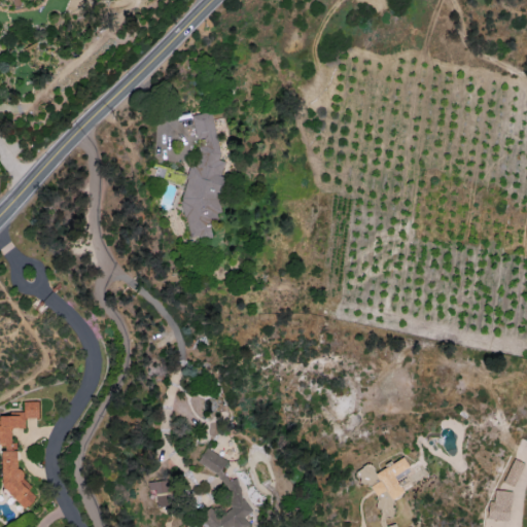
[(191,114),(196,138),(203,139),(197,165),(188,166),(181,199),(188,237),(189,237),(203,239),(211,237),(208,221),(211,220),(212,211),(219,211),(223,176),(220,176),(222,161),(218,160),(218,154),(211,111),(191,114)]
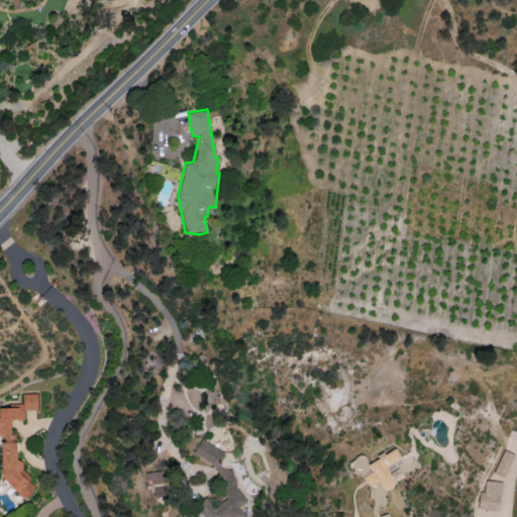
[(0,477),(23,499),(30,492),(30,478),(21,470),(21,462),(16,458),(16,441),(10,441),(9,420),(23,419),(23,410),(37,410),(36,393),(21,394),(21,404),(9,404),(6,407),(0,407),(0,477)]
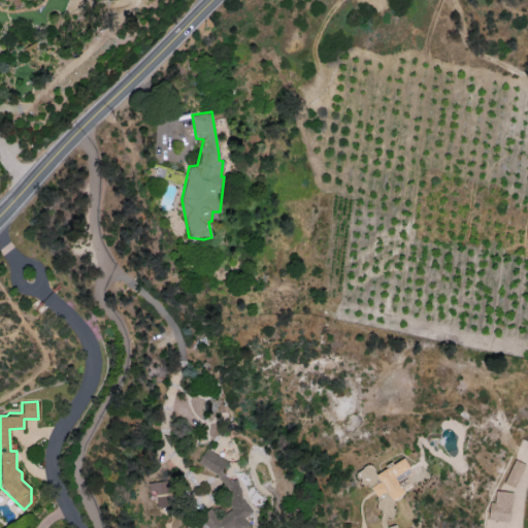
[(226,461),(205,448),(197,463),(218,475),(226,461)]
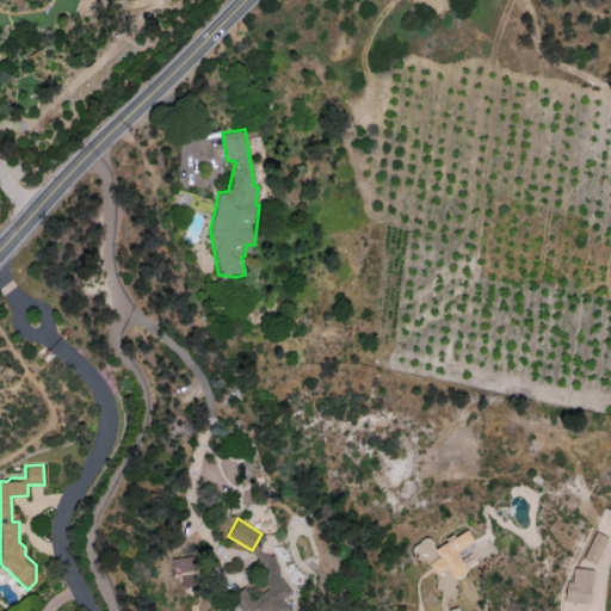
[(427,536),(409,547),(417,559),(417,561),(426,561),(434,575),(434,585),(442,596),(455,596),(455,578),(457,578),(468,571),(460,557),(460,554),(471,547),(471,539),(466,530),(455,536),(454,536),(434,548),(427,536)]
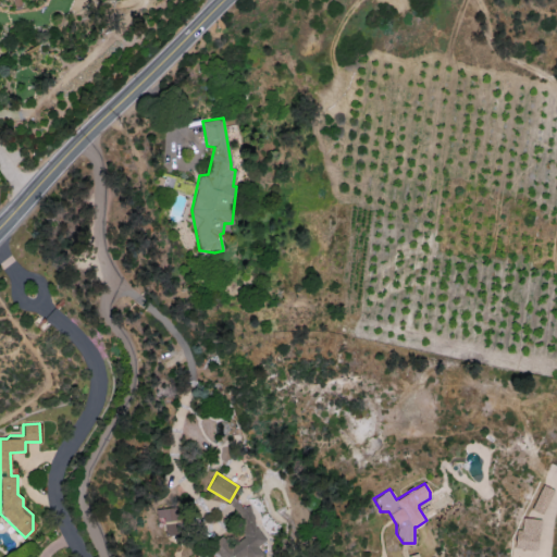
[(532,510),(543,514),(552,489),(541,485),(532,510)]
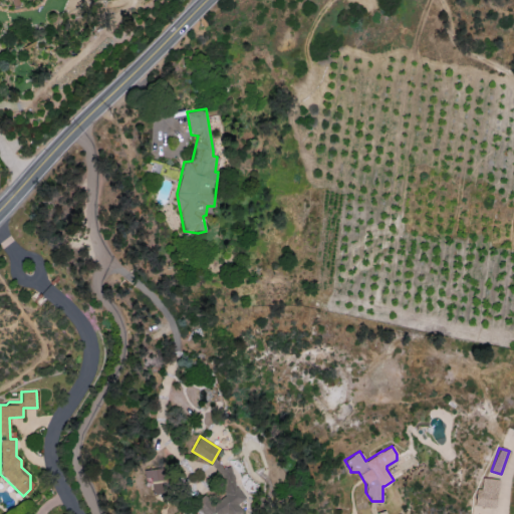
[(225,513),(226,513),(239,513),(243,512),(237,504),(246,497),(225,466),(215,473),(228,492),(212,504),(205,494),(192,502),(200,513),(225,513)]
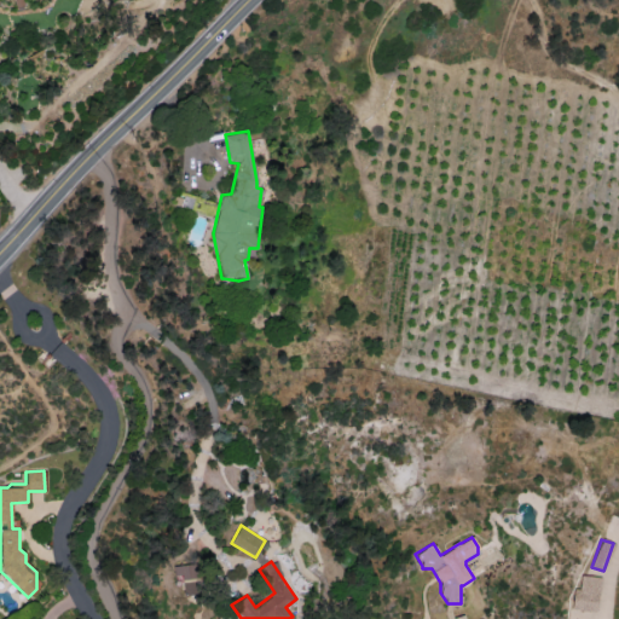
[(197,563),(172,566),(173,578),(181,578),(184,595),(200,594),(197,563)]
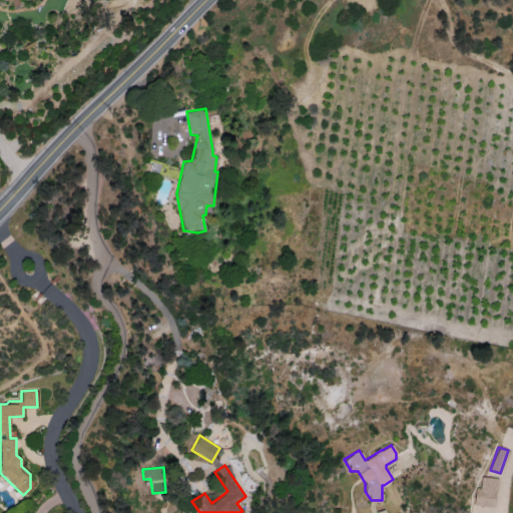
[(474,487),(473,506),(495,507),(497,478),(481,477),(480,488),(474,487)]
